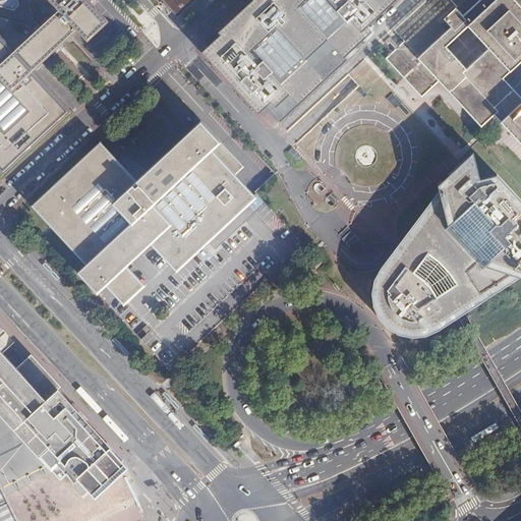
[(0,63),(23,41),(44,62),(77,31),(89,41),(108,22),(87,0),(49,0),(56,6),(57,6),(59,9),(40,26),(33,33),(26,26),(25,29),(25,30),(20,34),(8,21),(9,20),(0,16),(0,63)]
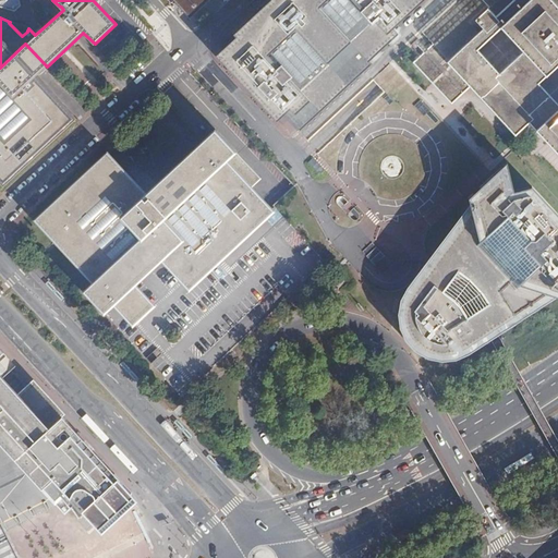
[(0,0),(0,17),(10,22),(9,23),(22,36),(27,32),(27,31),(28,28),(35,35),(43,28),(36,21),(39,21),(45,15),(34,2),(32,3),(31,0),(0,0)]
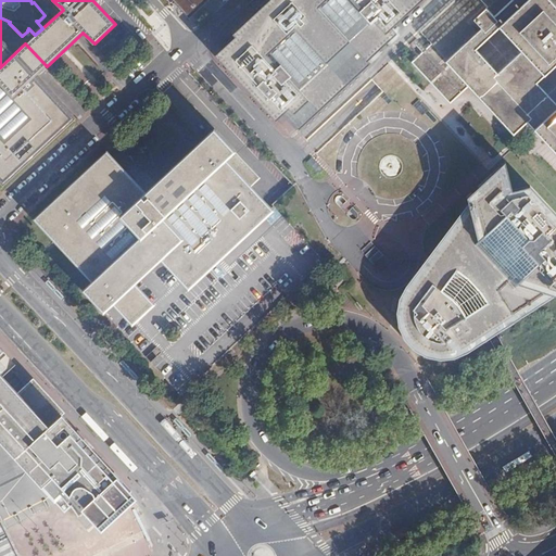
[(174,0),(188,14),(202,0),(174,0)]
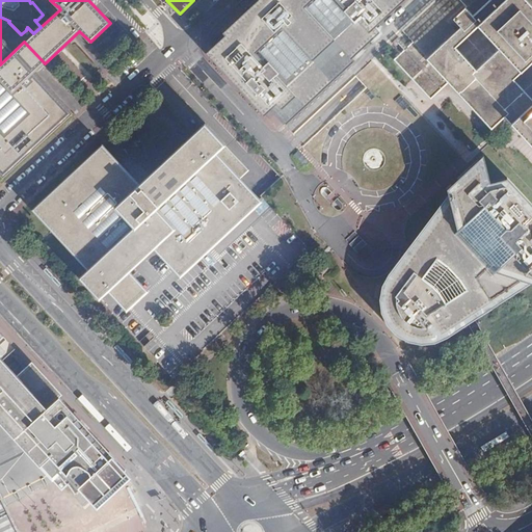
[(258,0),(205,50),(222,70),(242,89),(280,131),(365,52),(356,44),(403,0),(258,0)]
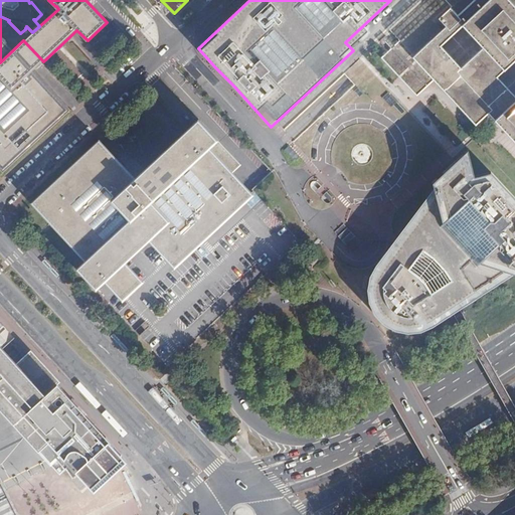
[(489,106),(499,116),(496,119),(514,140),(514,0),(419,0),(358,57),(443,148),(489,106)]
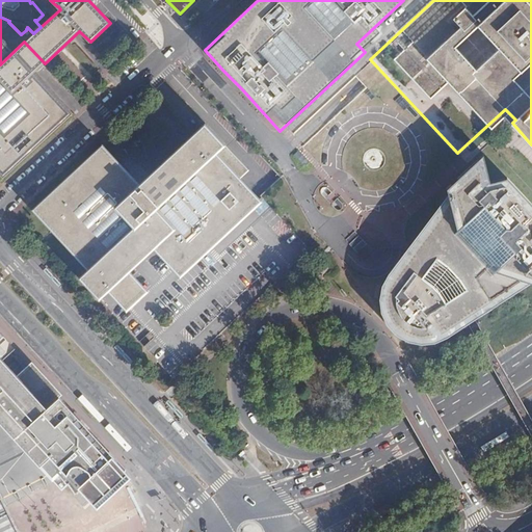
[(0,171),(4,177),(73,113),(34,73),(45,63),(24,42),(0,64),(0,171)]
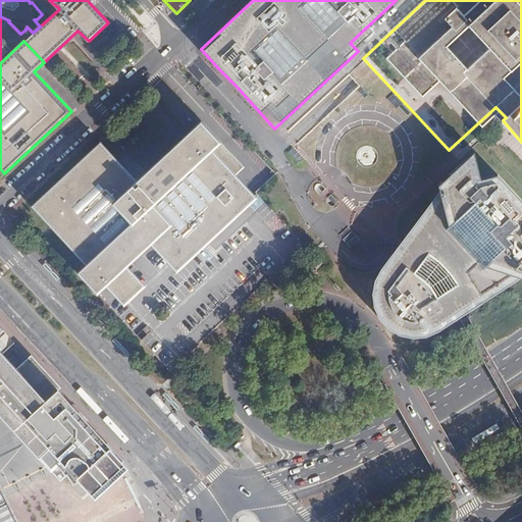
[(185,220),(210,247),(262,199),(257,193),(257,194),(253,197),(238,179),(239,178),(237,176),(236,177),(232,174),(230,172),(237,167),(220,150),(215,155),(212,152),(213,150),(212,149),(210,150),(210,149),(217,142),(202,124),(203,123),(201,121),(199,123),(201,124),(194,131),(193,129),(191,131),(192,133),(174,149),(173,148),(171,149),(172,150),(155,167),(154,166),(153,167),(154,168),(149,173),(137,161),(136,162),(127,154),(121,159),(129,167),(125,171),(118,163),(119,162),(118,161),(117,162),(101,145),(103,144),(101,142),(99,144),(100,145),(84,160),(82,159),(81,161),(82,162),(68,174),(66,173),(65,175),(66,176),(54,188),(53,186),(51,188),(52,189),(36,205),(35,204),(33,205),(35,207),(36,206),(52,222),(50,224),(51,225),(53,224),(69,242),(68,243),(69,245),(70,244),(88,261),(86,263),(87,264),(79,271),(98,291),(107,282),(116,293),(108,301),(120,314),(129,306),(147,290),(129,271),(157,246),(185,220)]
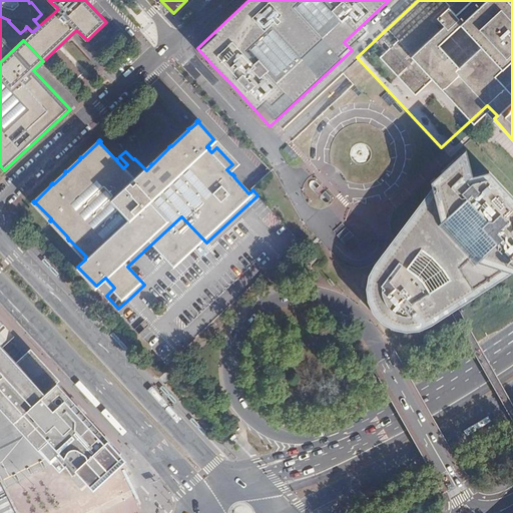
[(232,164),(226,169),(228,171),(238,162),(216,139),(217,138),(216,136),(213,139),(206,146),(206,147),(208,146),(209,147),(208,149),(211,152),(216,147),(232,164)]
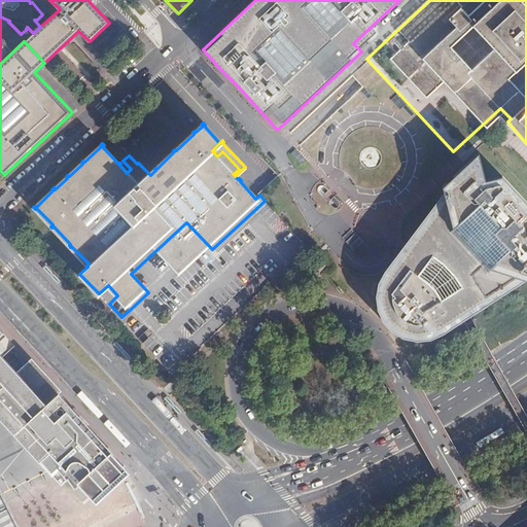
[(148,292),(131,309),(121,317),(174,373),(309,246),(308,245),(310,243),(313,239),(309,234),(336,210),(316,189),(322,184),(302,163),(301,164),(291,153),(280,164),(285,169),(261,190),(257,194),(259,196),(259,195),(265,201),(212,249),(186,222),(159,248),(131,274),(148,292)]
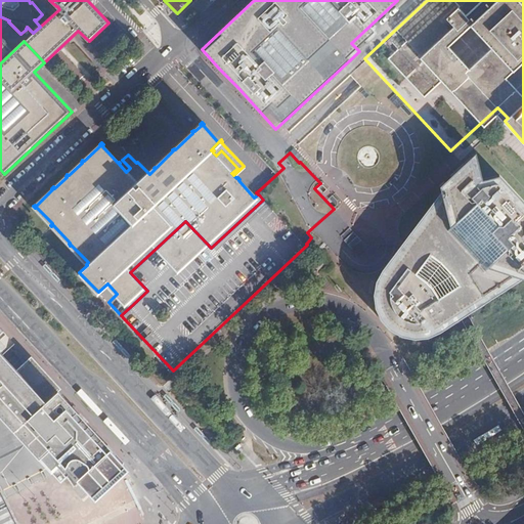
[(465,315),(470,312),(522,278),(523,278),(523,195),(522,199),(499,175),(483,179),(476,153),(440,185),(442,191),(400,246),(391,257),(385,264),(381,270),(378,277),(376,285),(375,292),(376,300),(377,307),(380,314),(384,320),(389,325),(395,330),(402,334),(409,336),(417,337),(424,337),(432,335),(438,332),(445,328),(455,321),(465,315)]
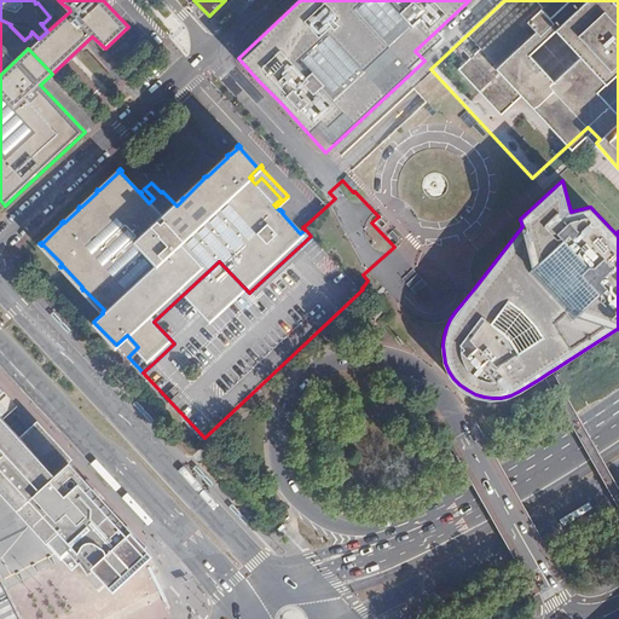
[(127,335),(116,345),(128,357),(138,347),(127,335)]
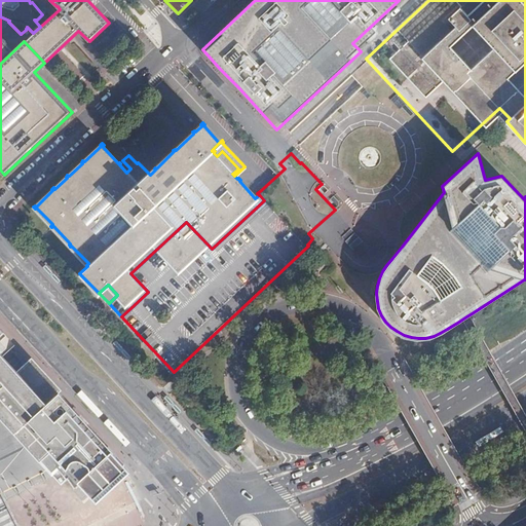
[(15,429),(14,430),(49,468),(53,474),(59,479),(65,473),(60,466),(65,462),(76,475),(75,476),(91,493),(111,476),(112,477),(122,467),(123,470),(125,468),(121,464),(124,461),(108,444),(105,447),(94,435),(97,431),(96,430),(91,434),(80,421),(84,418),(83,416),(79,420),(68,407),(71,404),(58,389),(53,393),(42,382),(45,380),(37,372),(35,374),(10,347),(13,344),(0,329),(0,323),(1,322),(0,320),(0,525),(16,525),(3,498),(0,492),(8,488),(0,477),(0,409),(3,414),(2,415),(15,429)]
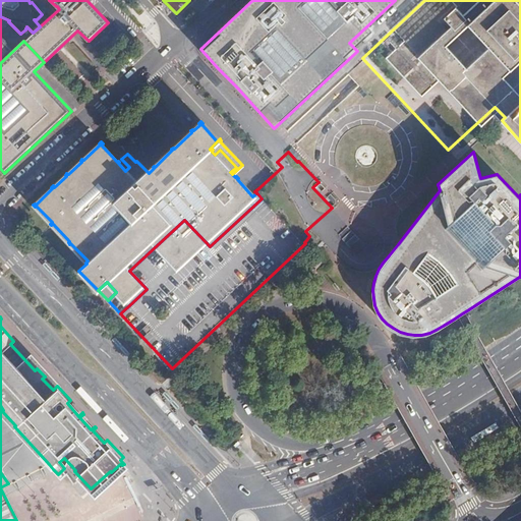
[(0,472),(8,483),(13,488),(53,469),(49,464),(14,426),(15,425),(2,411),(3,410),(0,405),(0,472)]
